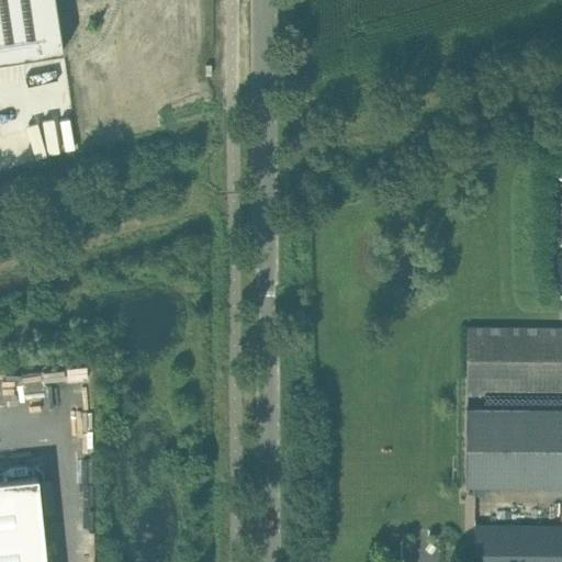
[(0,0),(0,60),(63,52),(55,0),(0,0)]
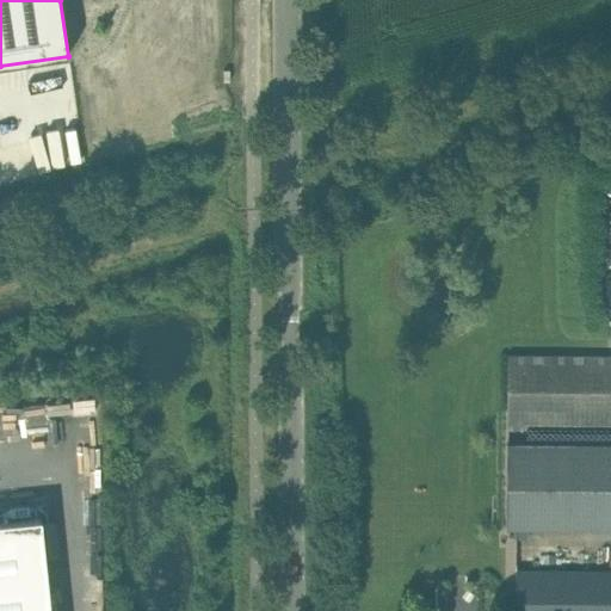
[(610,443),(506,443),(506,530),(610,530),(610,355),(507,355),(506,431),(522,431),(522,425),(610,425),(610,443)]
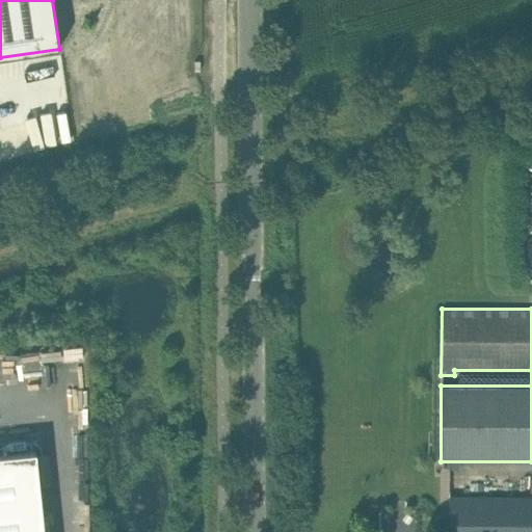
[(0,377),(34,376),(33,351),(0,352),(0,377)]
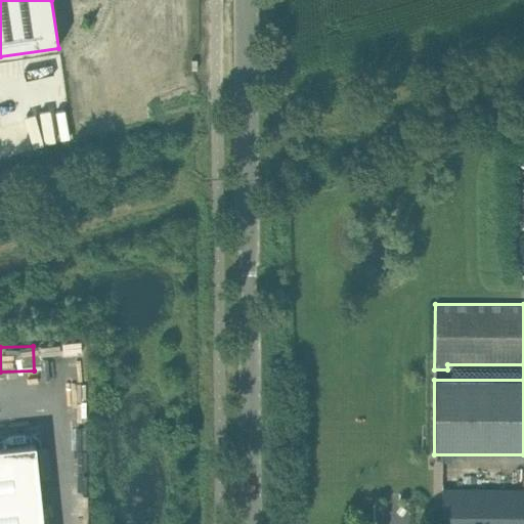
[(0,523),(42,523),(35,443),(0,446),(0,523)]
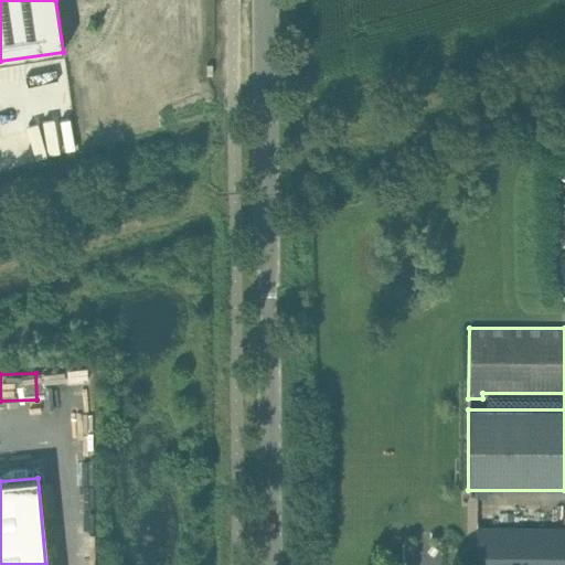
[(564,564),(564,526),(475,525),(473,564),(564,564)]
